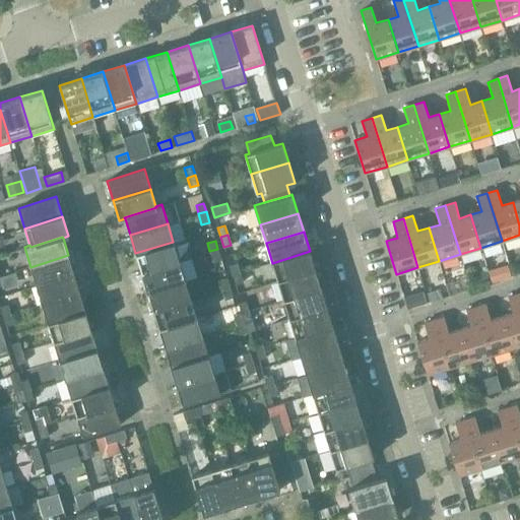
[(135,253),(141,272),(179,261),(173,242),(135,253)]
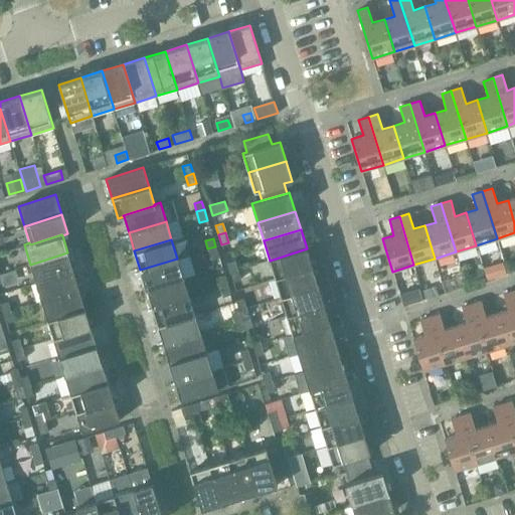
[(215,246),(207,248),(211,260),(219,258),(215,246)]
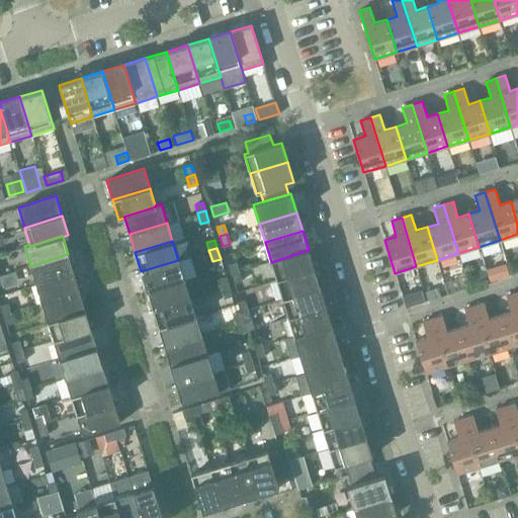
[(271,262),(276,279),(314,268),(309,250),(271,262)]
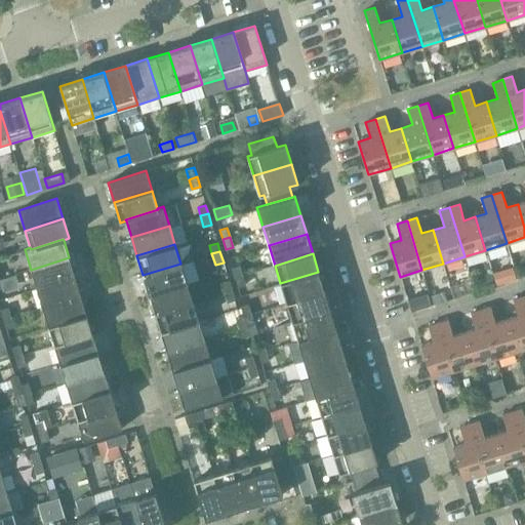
[(31,270),(36,288),(75,276),(69,257),(31,270)]
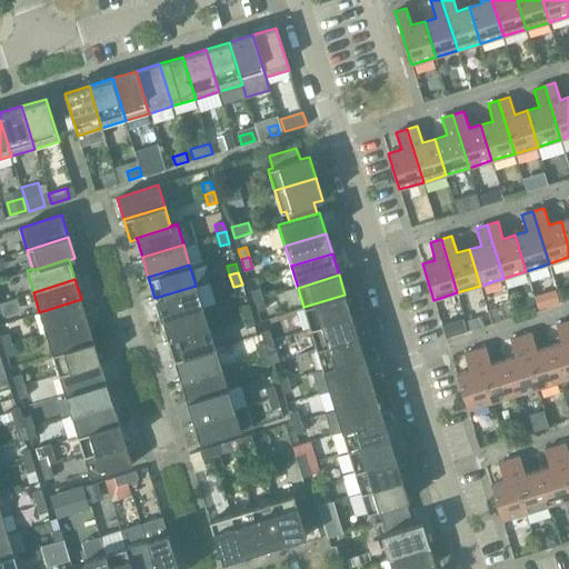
[(155,298),(161,319),(202,306),(196,286),(155,298)]
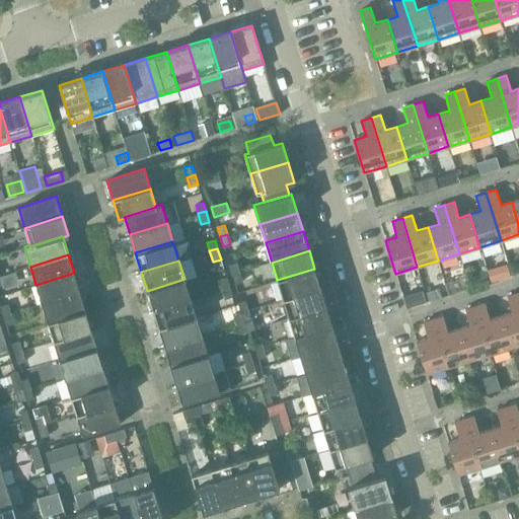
[(228,265),(231,275),(239,272),(236,263),(228,265)]
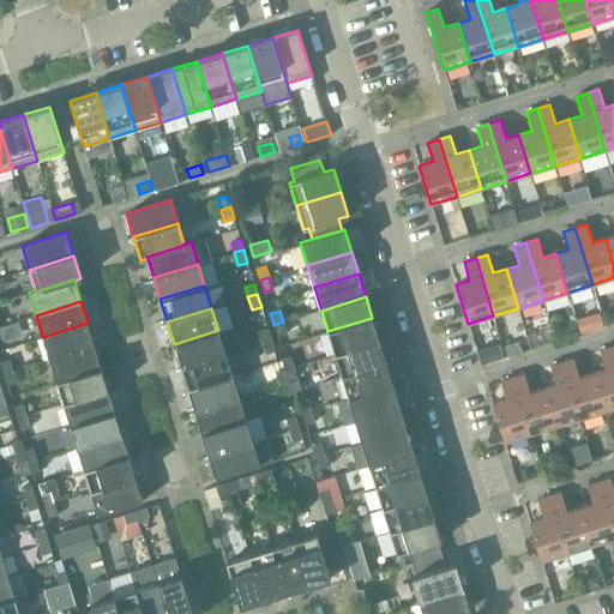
[(327,331),(335,354),(379,339),(372,318),(327,331)]
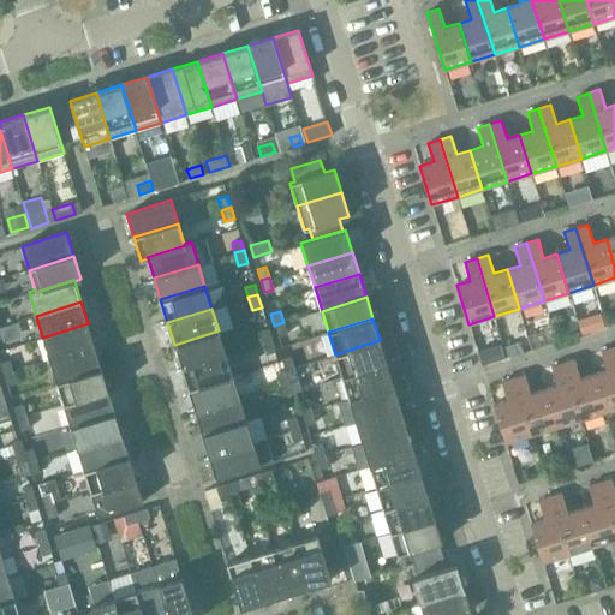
[(284,322),(274,326),(278,336),(286,334),(284,322)]
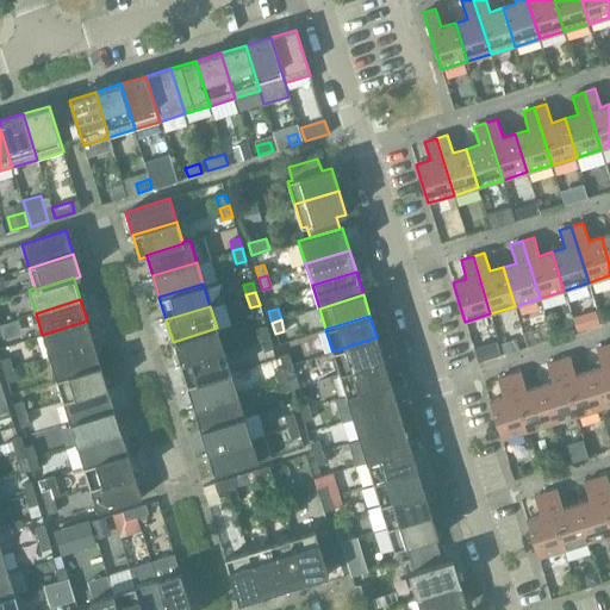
[(42,335),(49,358),(93,343),(87,321),(42,335)]
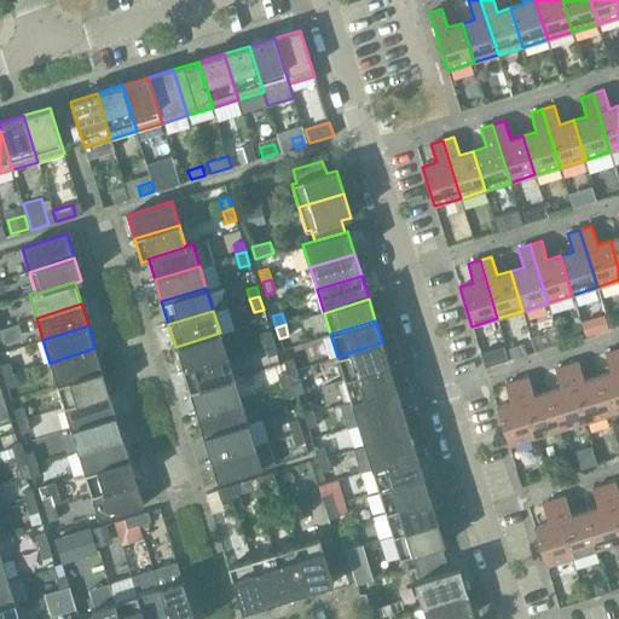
[(260,334),(264,343),(273,341),(270,331),(260,334)]
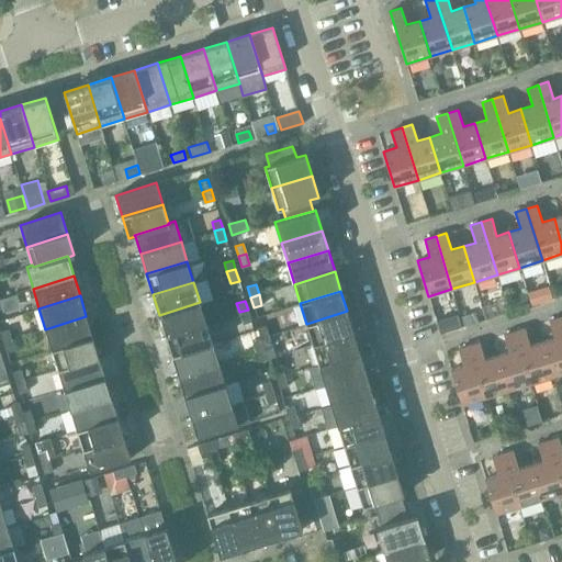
[(159,315),(166,335),(205,323),(200,302),(159,315)]
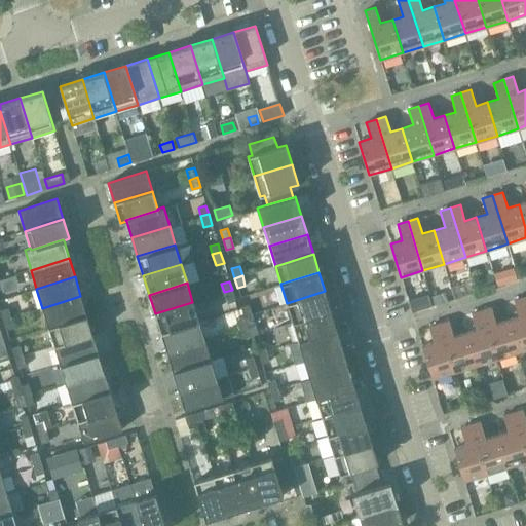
[(232,290),(224,292),(227,303),(235,301),(232,290)]
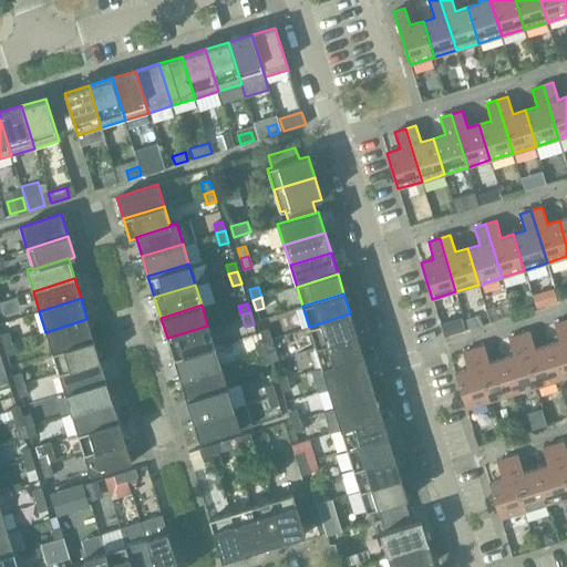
[(309,327),(316,347),(357,334),(350,313),(309,327)]
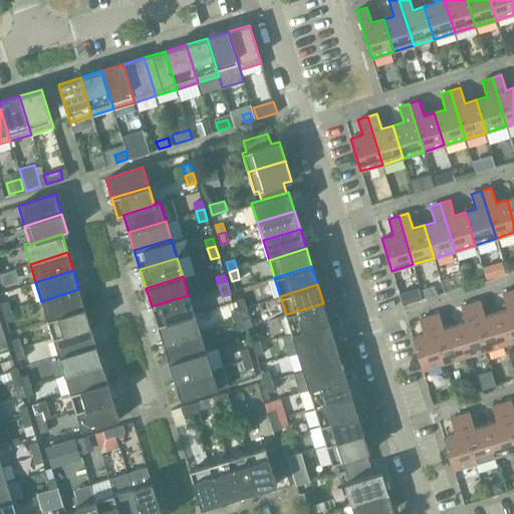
[(41,301),(47,319),(84,308),(78,289),(41,301)]
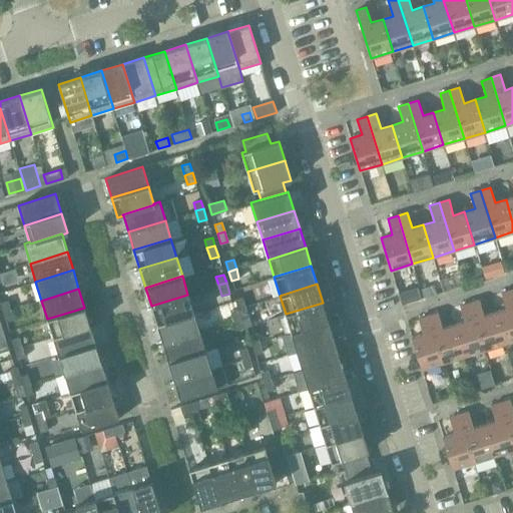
[(506,308),(495,312),(505,344),(512,341),(512,296),(511,290),(501,293),(506,308)]
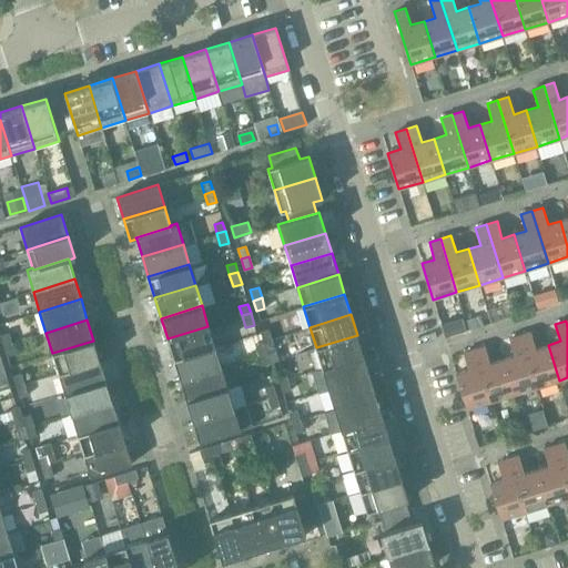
[(168,338),(173,358),(214,346),(208,326),(168,338)]
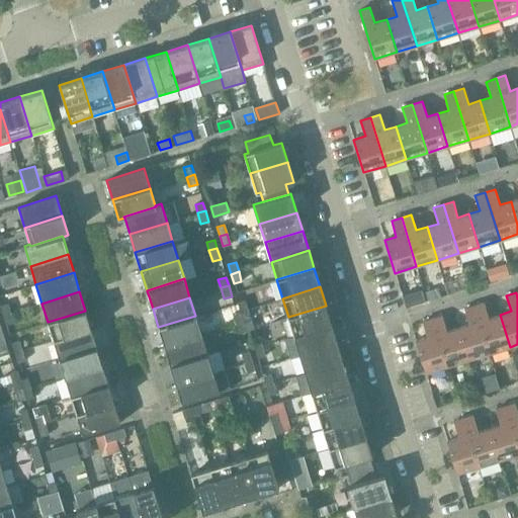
[(237,303),(239,312),(247,309),(245,300),(237,303)]
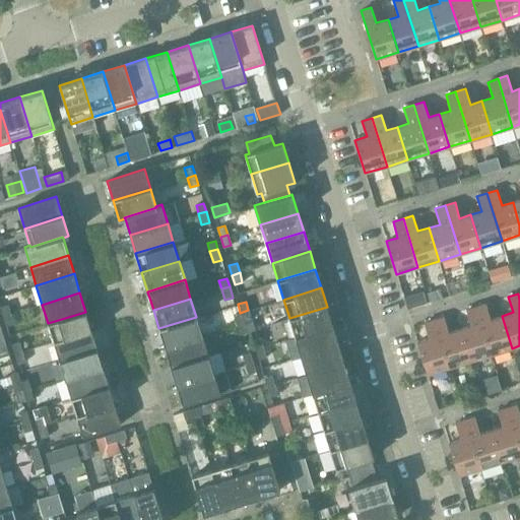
[(0,307),(3,316),(11,314),(8,304),(0,307)]
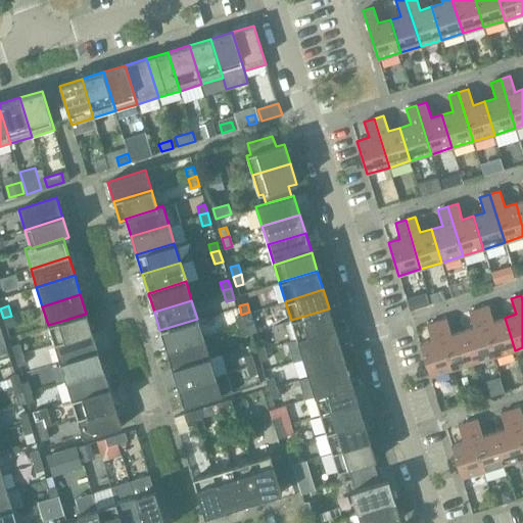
[(488,305),(479,308),(493,357),(515,350),(505,318),(493,321),(488,305)]
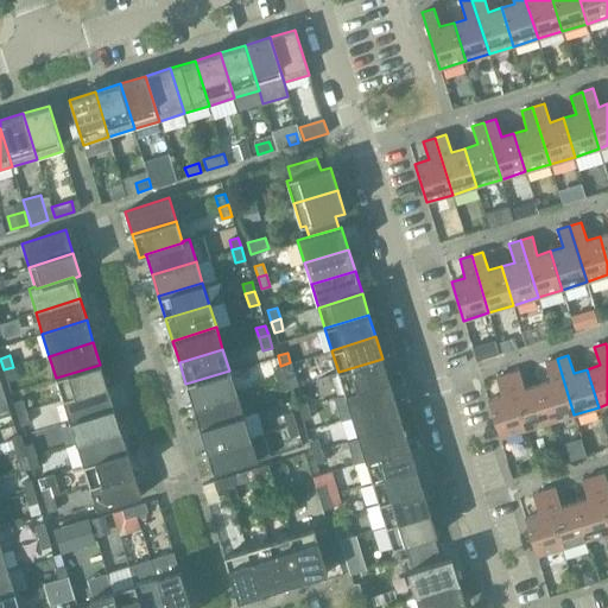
[(339,372),(344,394),(388,380),(382,359),(339,372)]
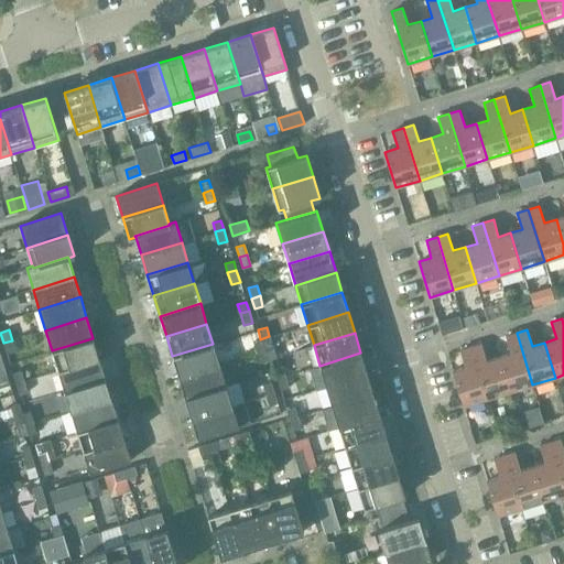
[(511,353),(499,356),(510,392),(532,384),(517,333),(506,336),(511,353)]
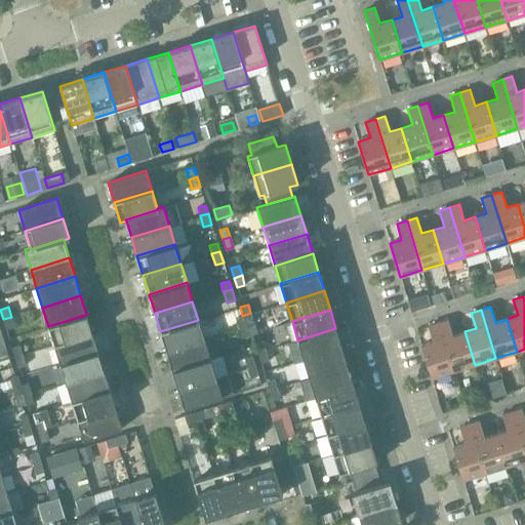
[(242,316),(242,317),(243,317),(246,326),(254,324),(250,313),(242,316)]
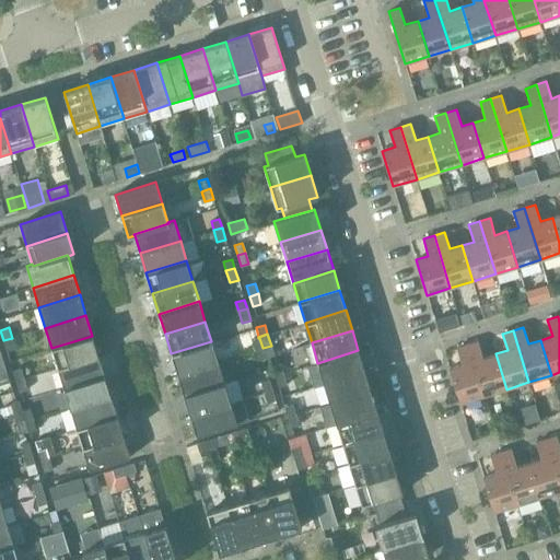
[(51,348),(58,369),(98,356),(92,336),(51,348)]
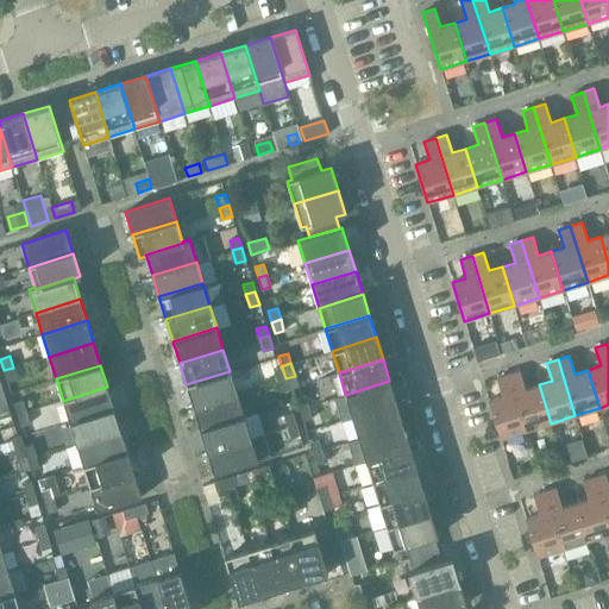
[(13,368),(4,370),(7,382),(17,378),(13,368)]
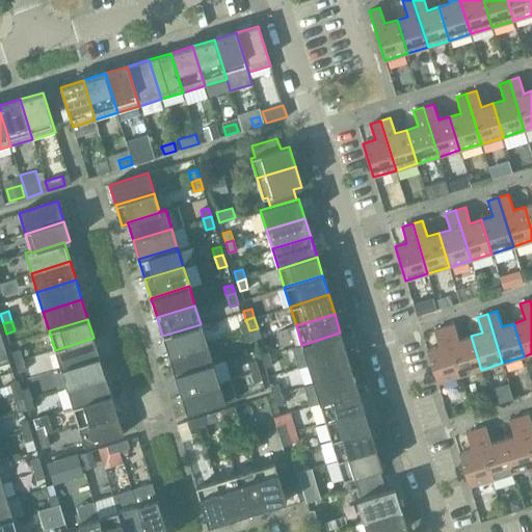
[(238,323),(241,333),(249,330),(246,321),(245,321),(238,323)]
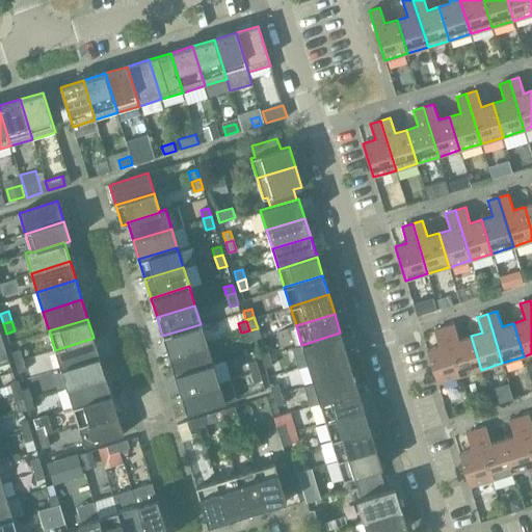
[(162,336),(168,355),(207,343),(201,324),(162,336)]
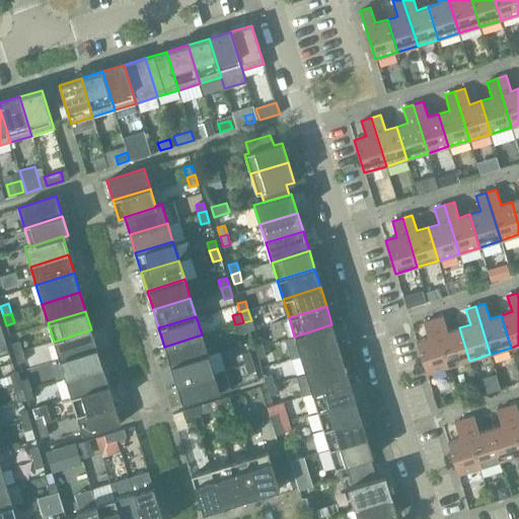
[(443,316),(433,319),(448,367),(469,361),(459,327),(448,331),(443,316)]
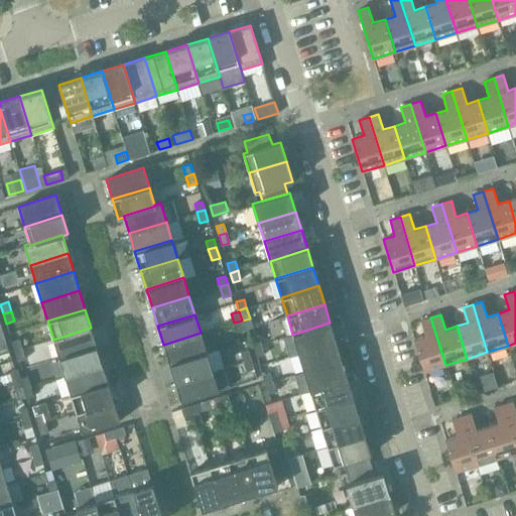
[(445,365),(430,317),(421,320),(425,336),(414,339),(424,372),(445,365)]
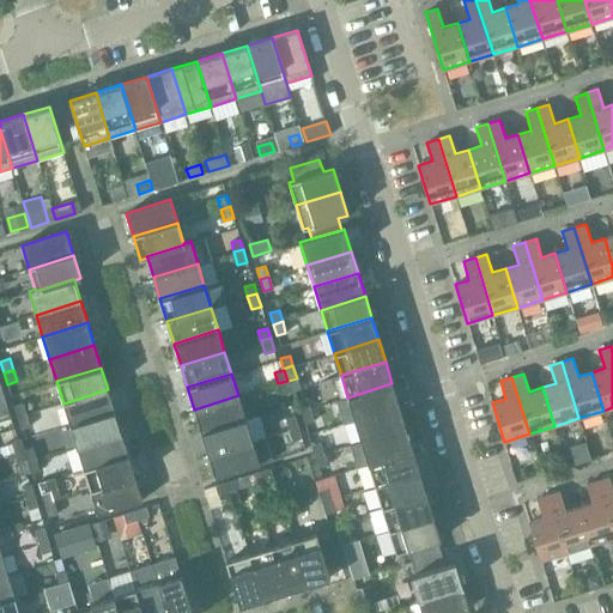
[(287,381),(278,383),(281,394),(291,392),(287,381)]
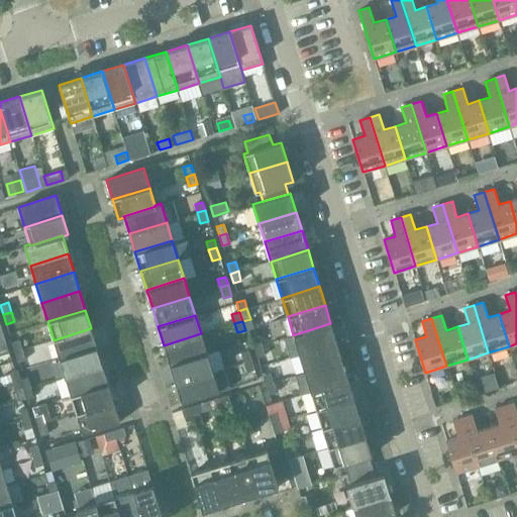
[(288,356),(299,353),(336,342),(330,323),(293,335),(283,338),(288,356)]
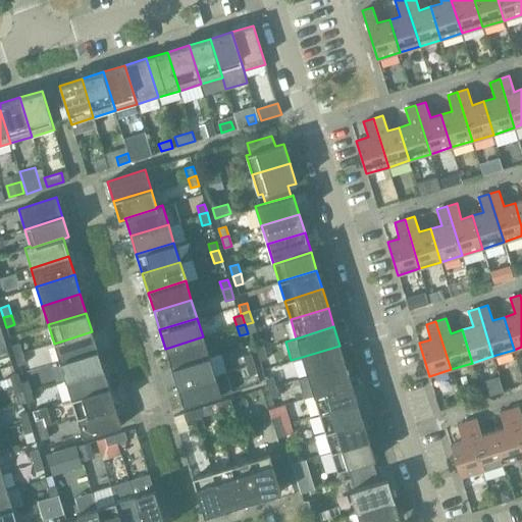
[(54,344),(59,362),(98,350),(92,331),(54,344)]
